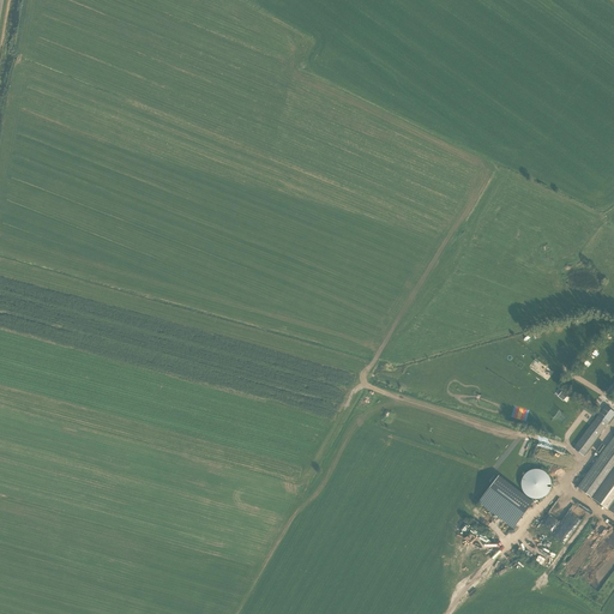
[(564,401),(569,395),(563,391),(558,397),(564,401)]
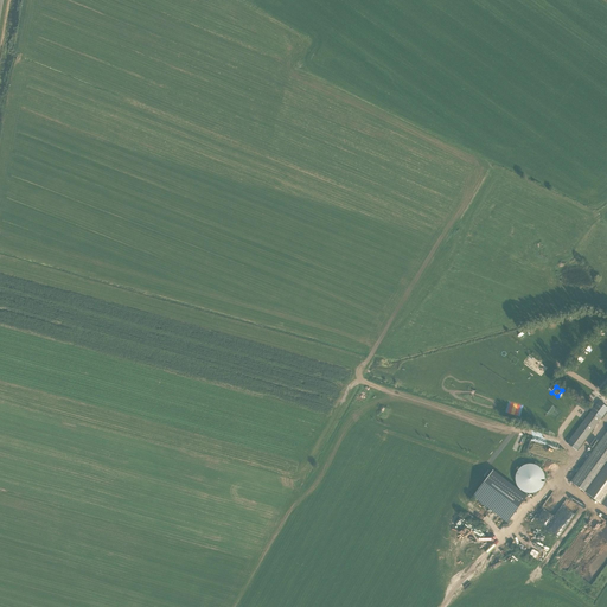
[(606,403),(606,402),(596,415),(602,419),(606,413),(606,403)]
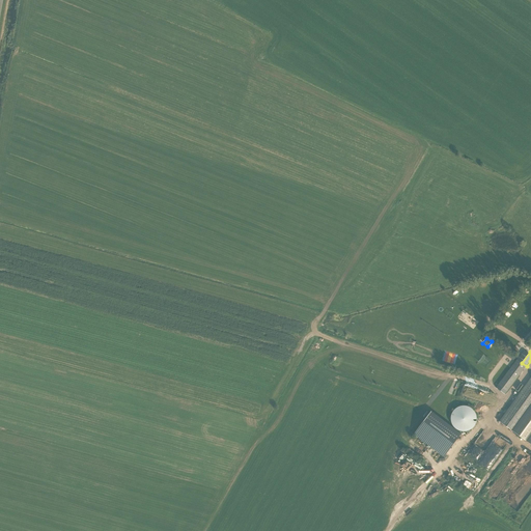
[(526,366),(518,360),(499,386),(507,392),(526,366)]
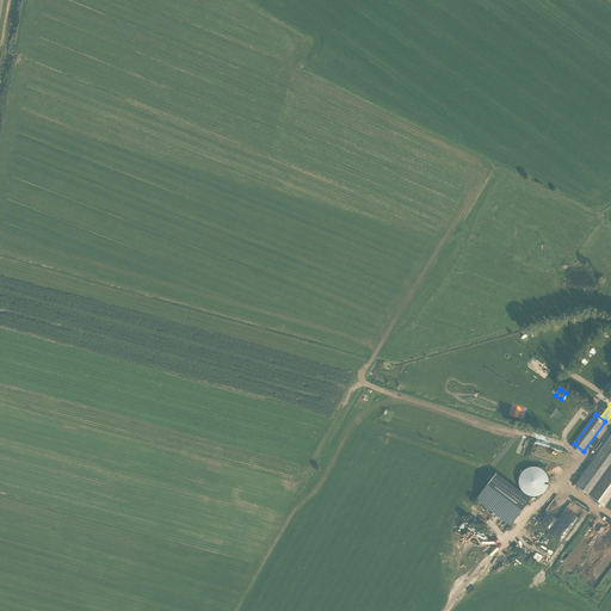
[(610,434),(574,486),(610,511),(610,434)]
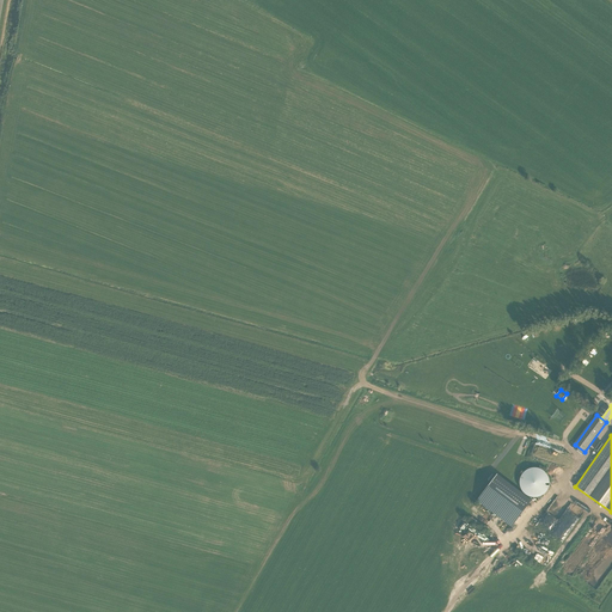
[(564,453),(560,463),(565,466),(570,456),(564,453)]
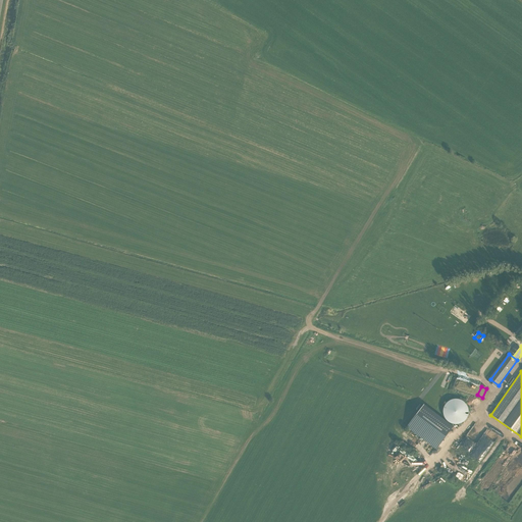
[(471,396),(468,400),(476,404),(478,400),(471,396)]
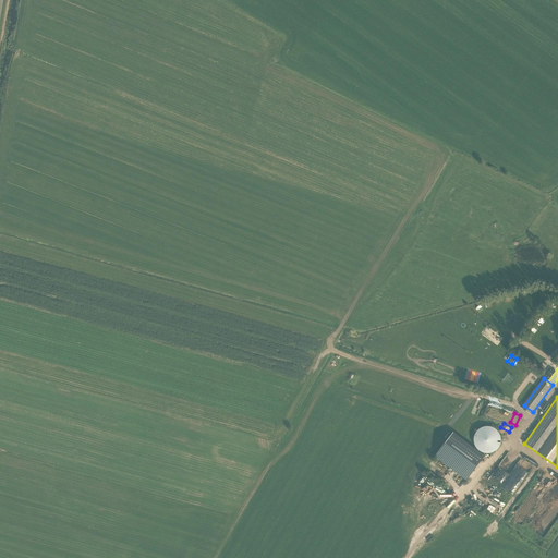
[(478,431),(477,432),(476,434),(476,435),(475,436),(475,437),(475,438),(475,439),(475,440),(475,441),(475,443),(475,444),(475,445),(476,445),(476,447),(477,448),(478,449),(478,450),(480,450),(481,451),(482,452),(483,452),(485,453),(486,453),(487,453),(488,453),(489,453),(490,453),(492,453),(493,453),(494,452),(495,452),(496,451),(497,451),(498,450),(498,449),(499,448),(500,447),(500,446),(501,445),(501,444),(501,443),(501,441),(501,440),(501,439),(501,438),(501,437),(501,436),(501,435),(500,434),(500,433),(499,432),(498,431),(497,429),(496,429),(496,428),(495,428),(494,427),(493,427),(492,427),(490,427),(489,426),(488,426),(487,426),(486,427),(485,427),(483,427),(483,428),(482,428),(481,429),(480,429),(478,431)]
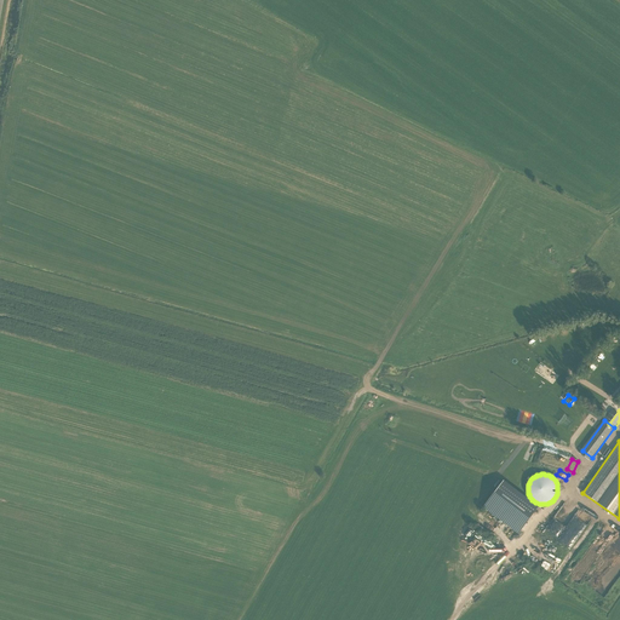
[(503,481),(486,504),(521,529),(538,506),(503,481)]
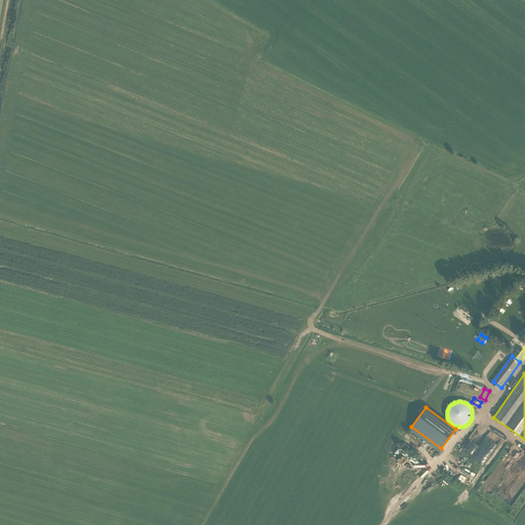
[(463,438),(457,445),(463,450),(471,444),(463,438)]
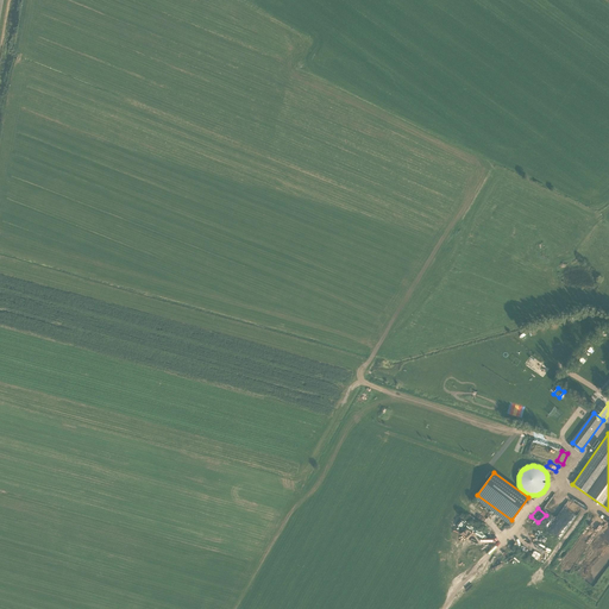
[(496,522),(502,529),(509,525),(502,518),(496,522)]
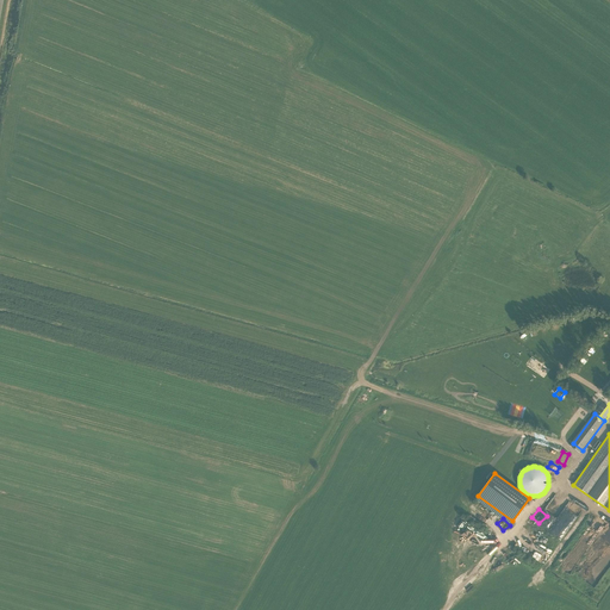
[(540,561),(542,558),(535,555),(536,552),(534,551),(530,556),(540,561)]
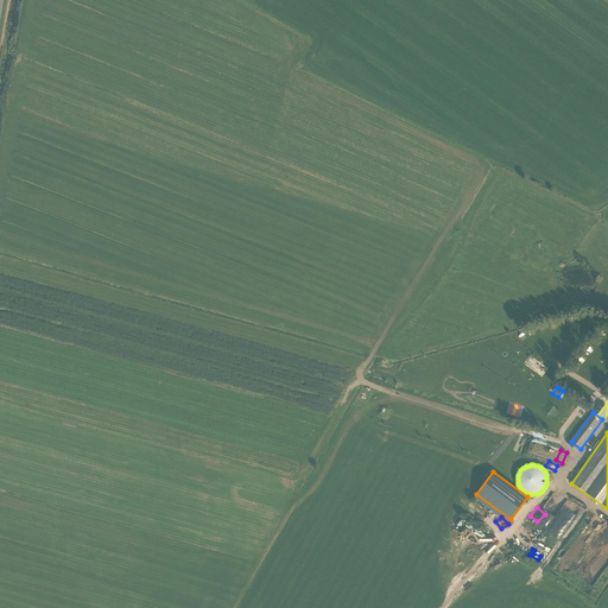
[(574,561),(578,552),(571,549),(567,556),(574,561)]
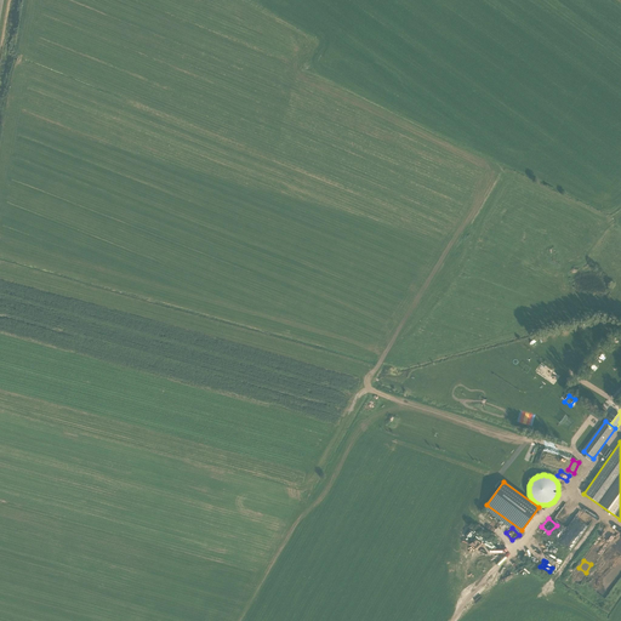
[(571,575),(580,580),(584,573),(575,568),(571,575)]
